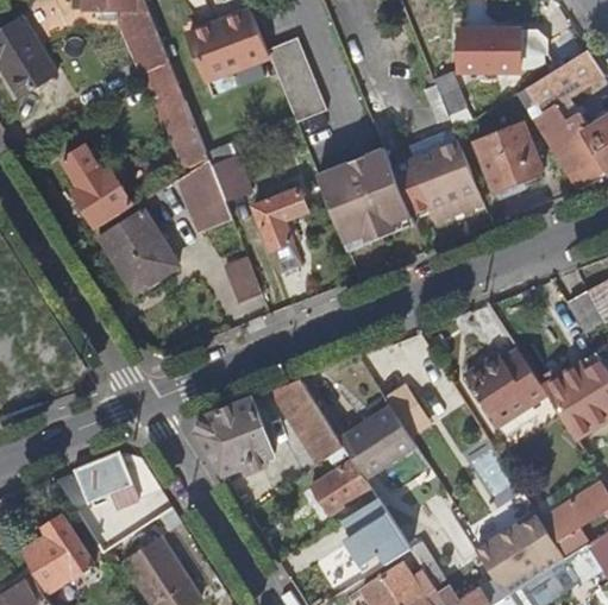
[(83,0),(85,10),(110,11),(132,64),(140,81),(151,74),(169,63),(143,0),(83,0)]
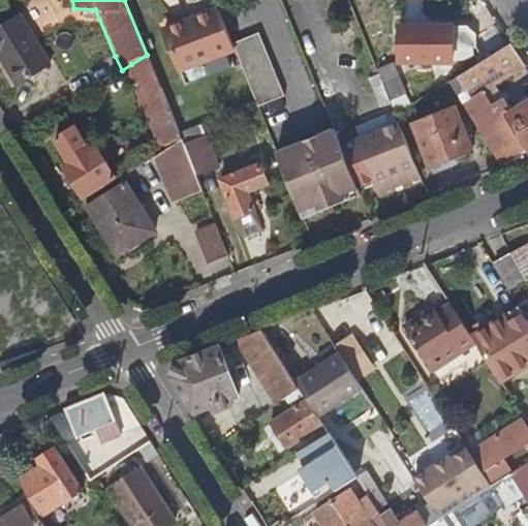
[(230,40),(219,9),(163,32),(180,71),(235,50),(230,40)]
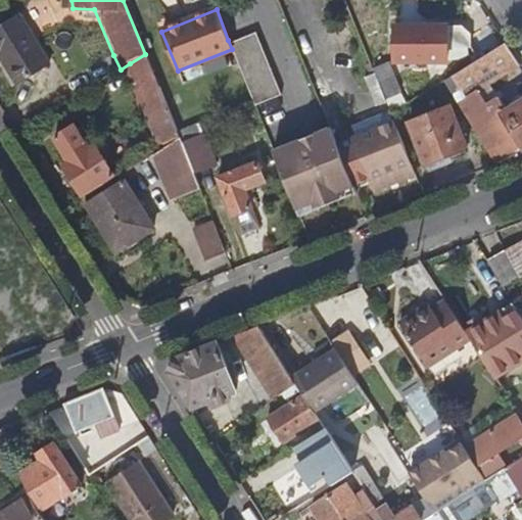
[(0,58),(18,86),(49,65),(18,16),(0,27),(0,58)]
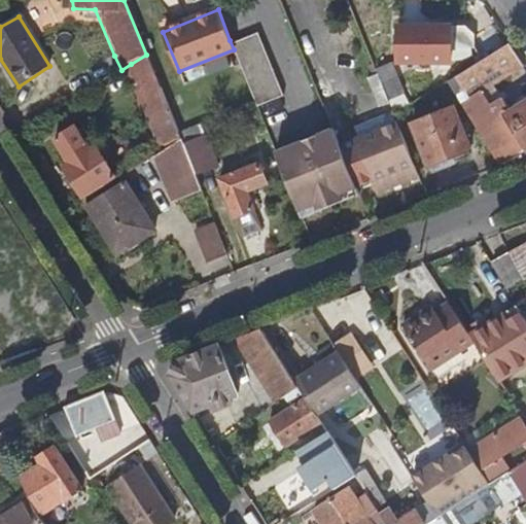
[(461,24),(399,23),(398,59),(451,60),(452,46),(472,46),(472,35),(461,24)]
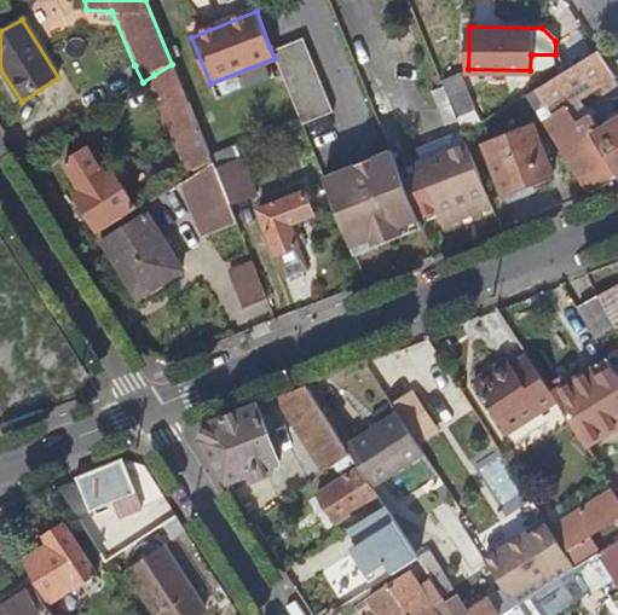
[(270,47),(275,58),(299,121),(331,109),(301,35),(270,47)]
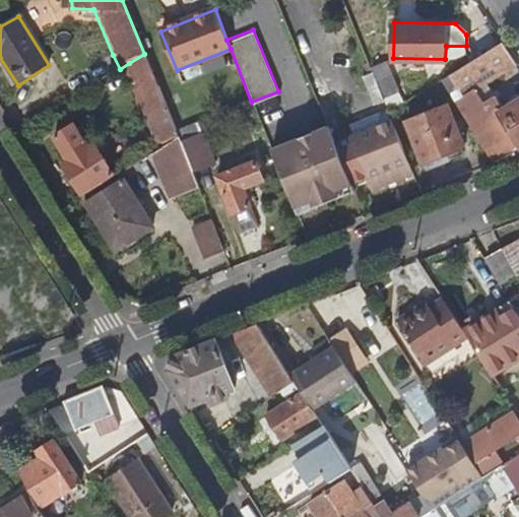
[(482,81),(515,62),(502,42),(439,79),(451,100),(471,88),(482,81)]
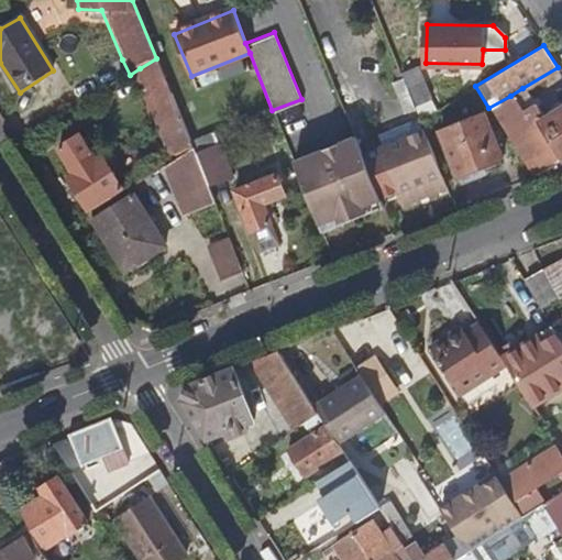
[(156,58),(140,68),(175,155),(193,149),(190,142),(156,58)]
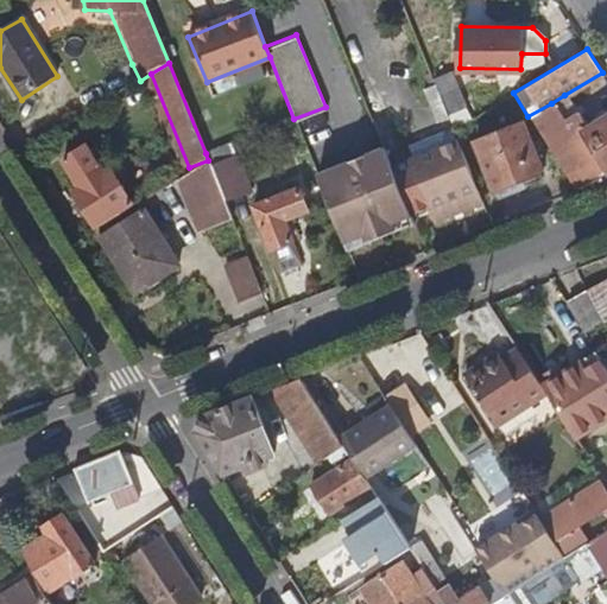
[(432,77),(430,70),(423,74),(428,86),(435,83),(432,77)]
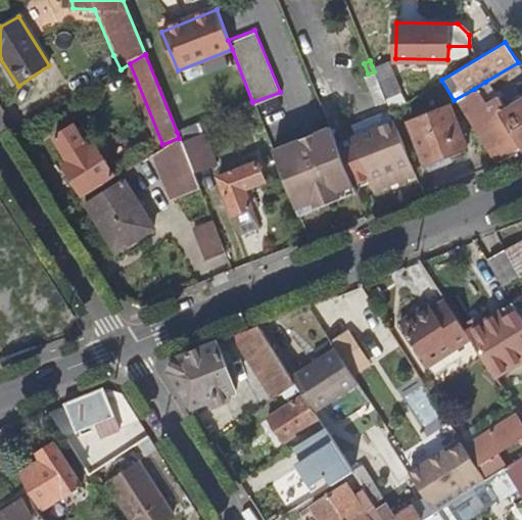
[(388,60),(372,66),(374,72),(389,110),(406,101),(388,60)]
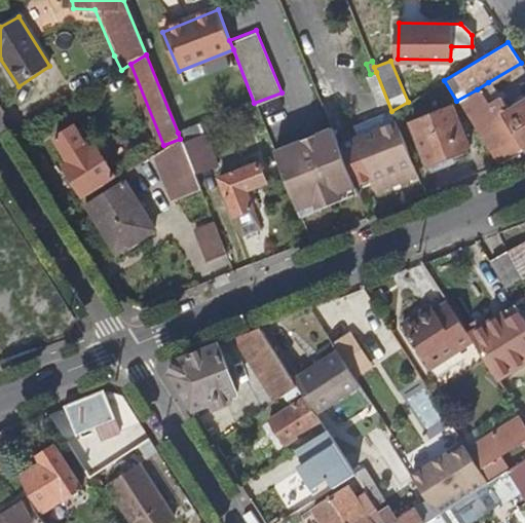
[(163,145),(130,64),(121,70),(140,116),(144,115),(156,147),(163,145)]
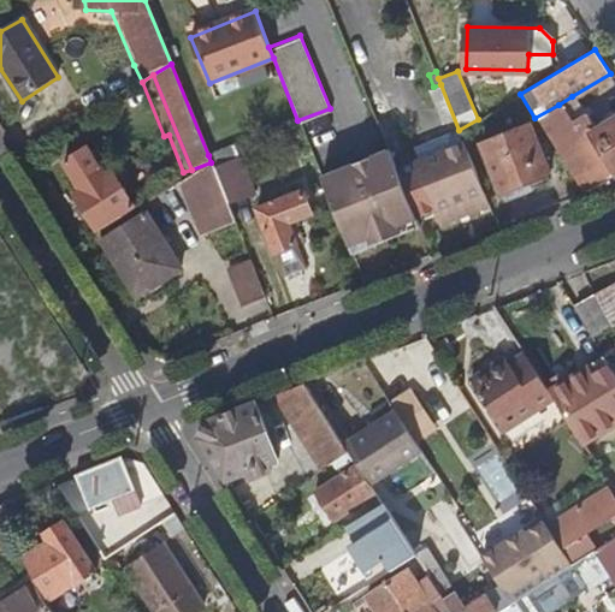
[(569,123),(584,114),(572,96),(559,105),(569,123)]
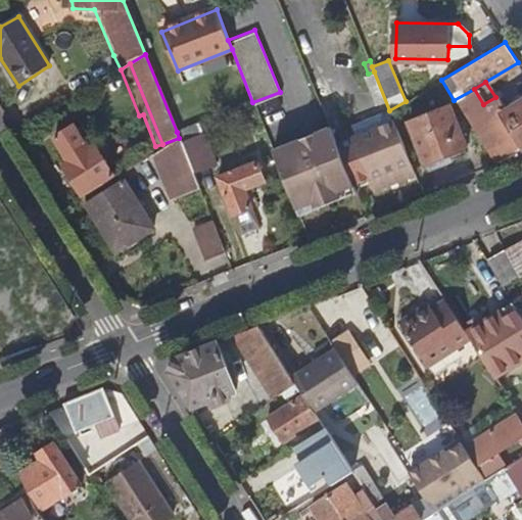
[(521,147),(521,97),(503,109),(495,97),(483,104),(474,89),(454,100),(493,164),(506,159),(521,147)]
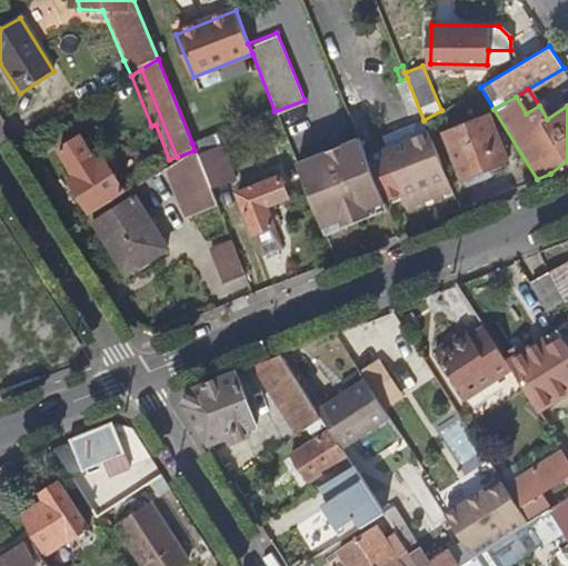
[(506,161),(488,117),(444,132),(461,179),(506,161)]
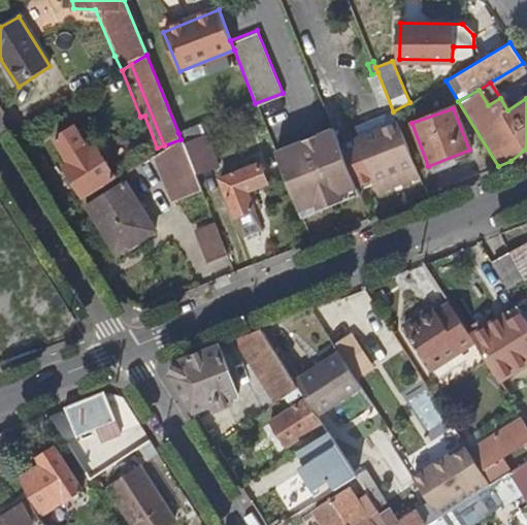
[(242,127),(238,119),(227,123),(231,132),(242,127)]
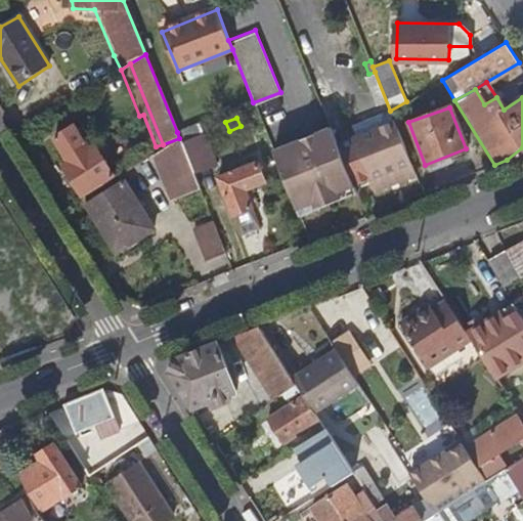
[(351,182),(368,176),(409,162),(394,121),(336,142),(351,182)]
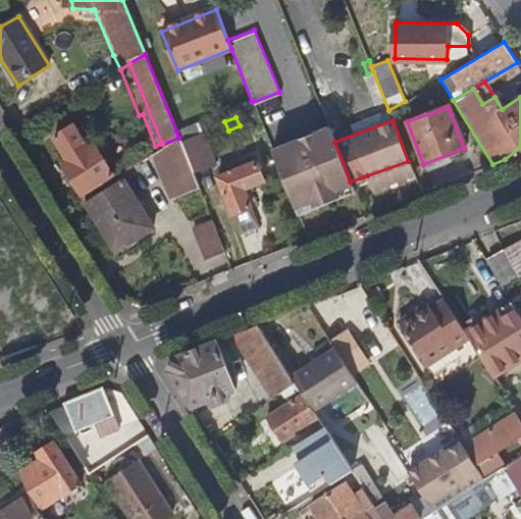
[(217,166),(200,122),(176,132),(178,138),(179,140),(188,162),(194,176),(217,166)]
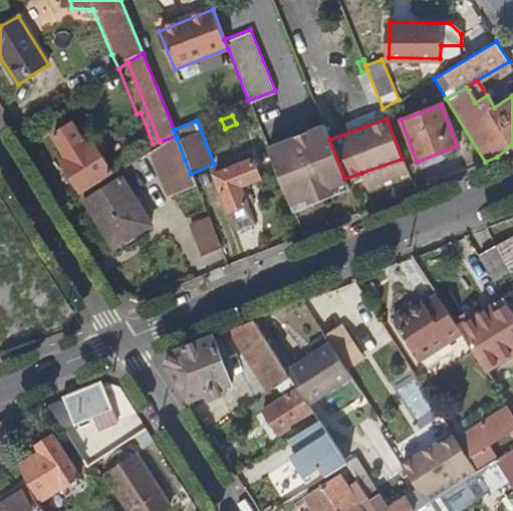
[(266,146),(289,205),(306,200),(305,196),(328,187),(330,190),(346,183),(344,179),(329,140),(322,122),(266,146)]
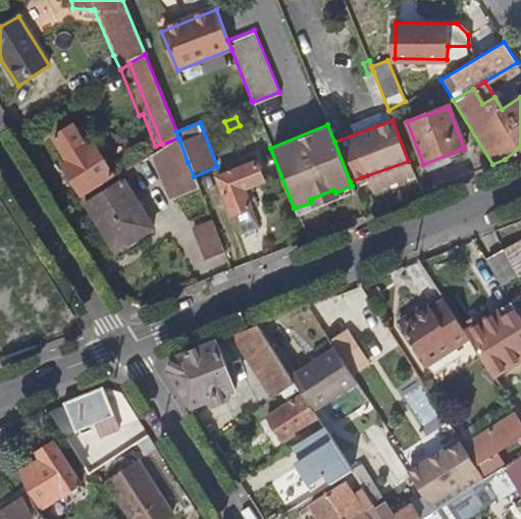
[(114,176),(95,147),(89,151),(74,128),(54,140),(69,162),(63,167),(82,196),(114,176)]
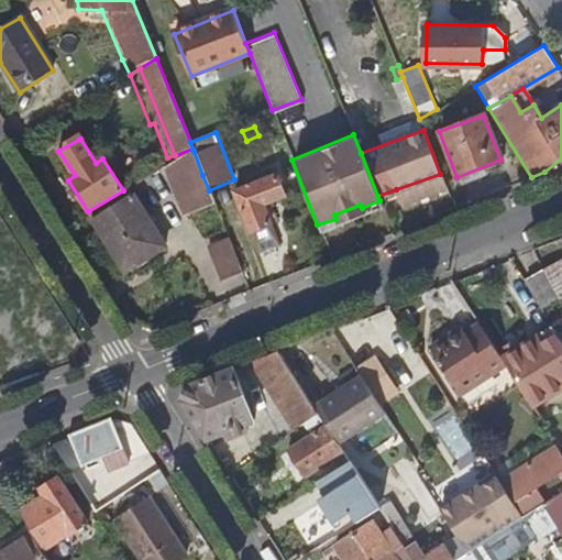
[(202,175),(194,151),(166,168),(169,182),(178,180),(184,195),(177,198),(184,216),(215,205),(209,190),(202,175)]
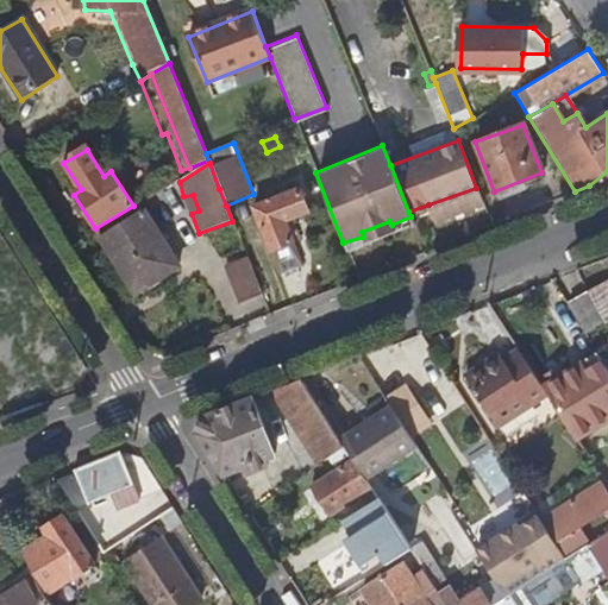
[(165,168),(150,177),(160,194),(175,183),(165,168)]
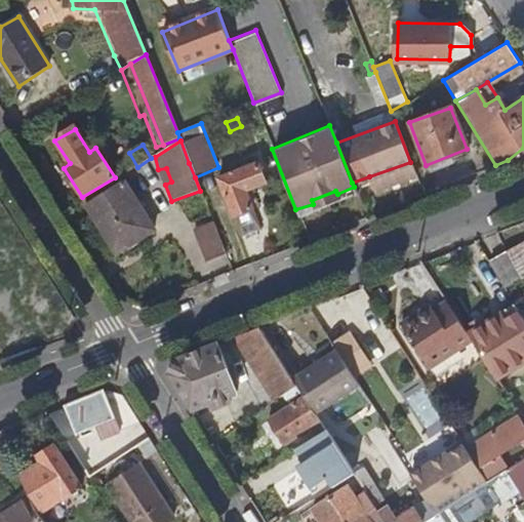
[(373,187),(414,172),(410,162),(369,176),(373,187)]
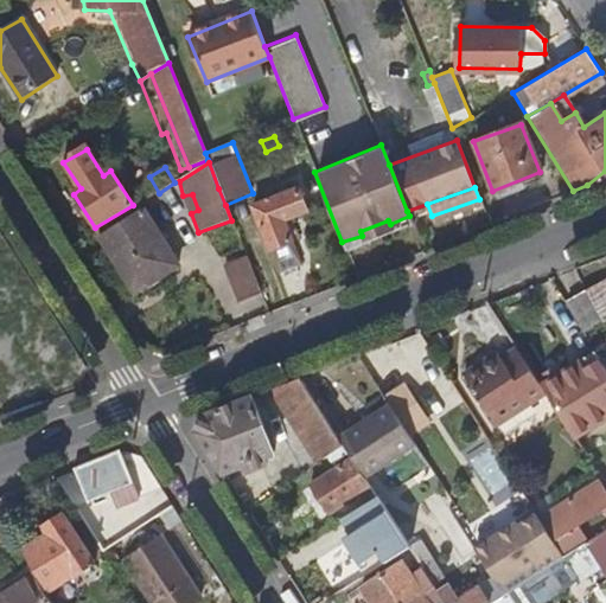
[(304,213),(295,191),(253,207),(268,250),(292,241),(285,220),(304,213)]
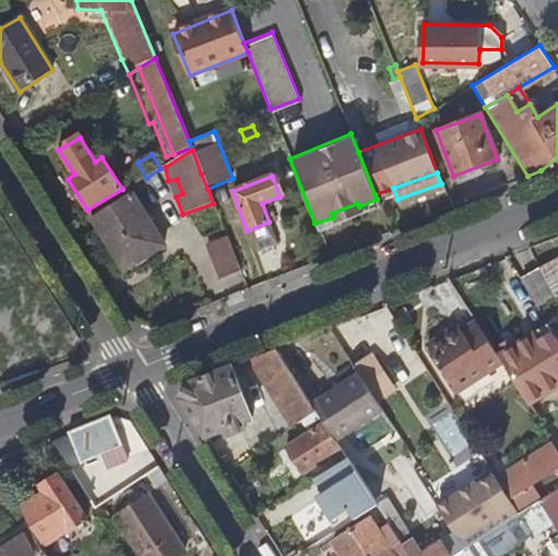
[(128,273),(166,247),(133,194),(94,217),(128,273)]
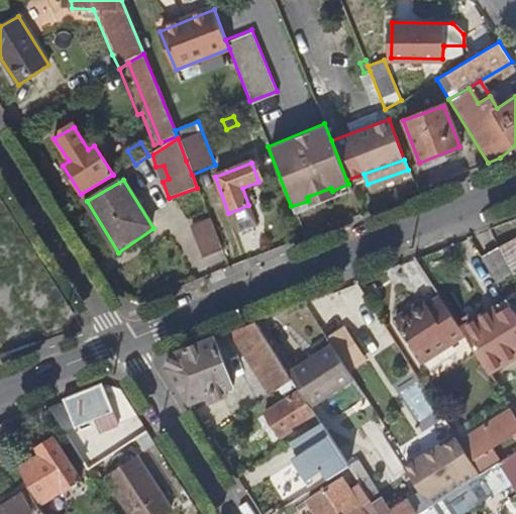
[(291,206),(294,212),(350,190),(348,184),(332,191),(330,188),(307,197),(308,201),(291,206)]
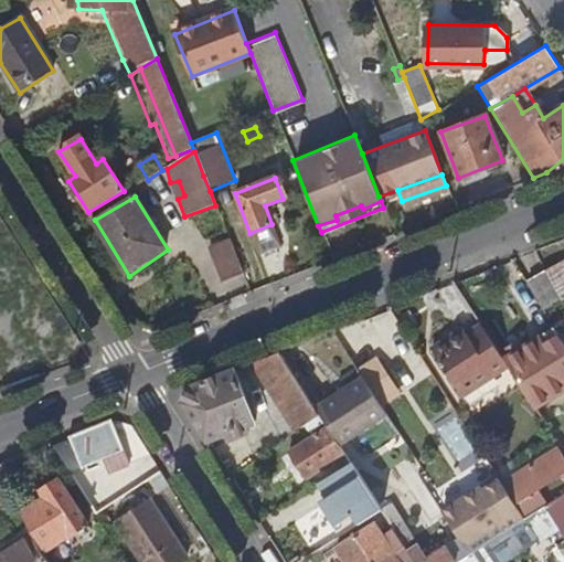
[(226,277),(242,272),(229,239),(213,245),(226,277)]
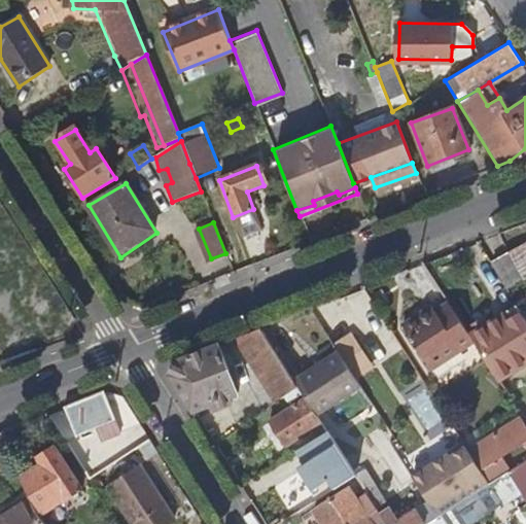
[(525,241),(525,242),(491,264),(506,287),(525,275),(525,241)]
